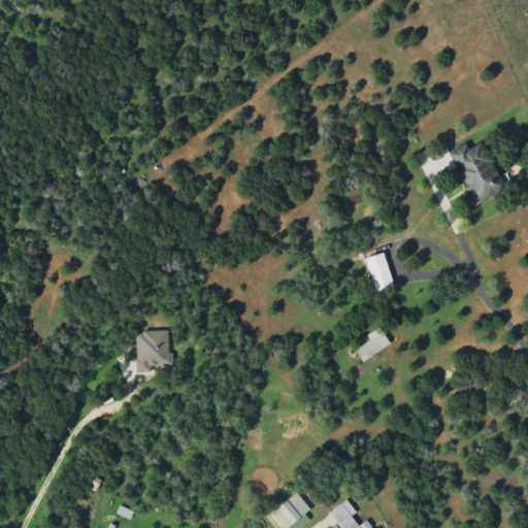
[(449,152),(456,167),(455,168),(469,196),(467,197),(472,206),(504,189),(480,142),(468,149),(466,142),(449,152)]
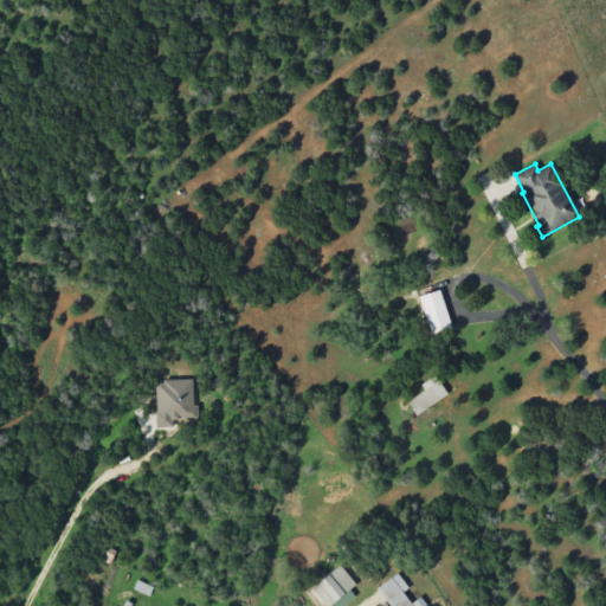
[(419,296),(431,331),(451,326),(439,289),(419,296)]
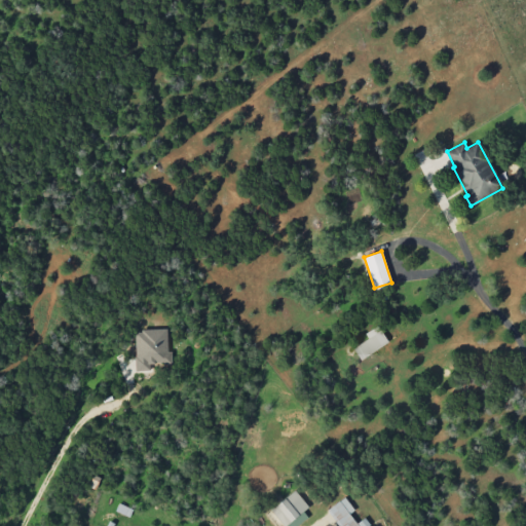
[(353,346),(360,359),(388,343),(379,325),(366,332),(369,339),(353,346)]
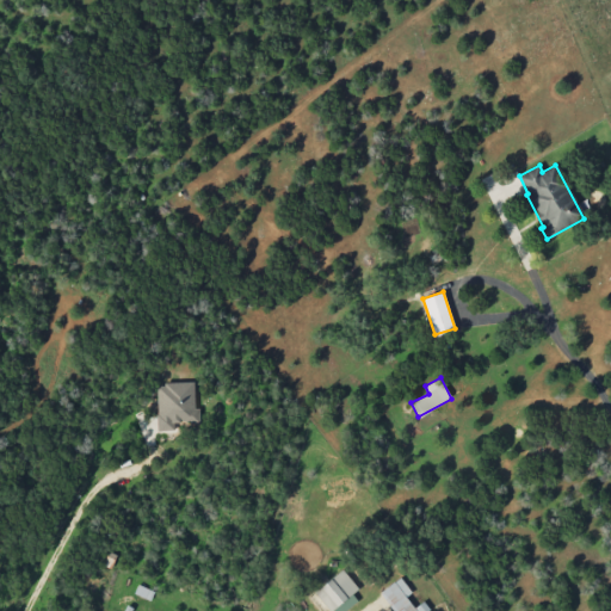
[(195,382),(156,383),(158,431),(172,430),(172,426),(201,425),(199,408),(196,408),(195,382)]
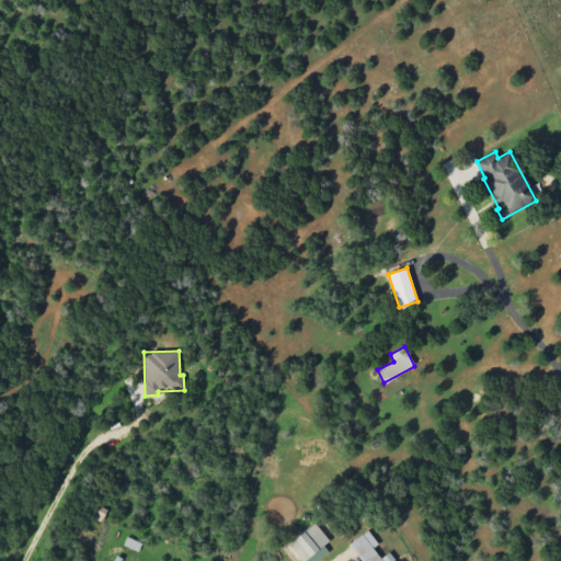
[(316,560),(332,550),(316,524),(289,540),(302,560),(316,560)]
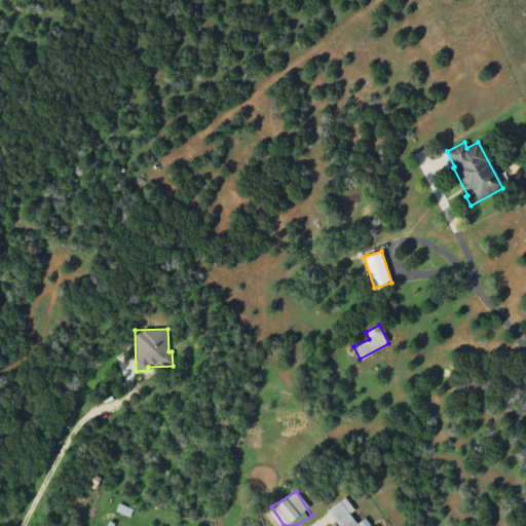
[(365,518),(357,523),(350,513),(354,510),(345,497),(328,509),(339,525),(370,525),(371,525),(365,518)]
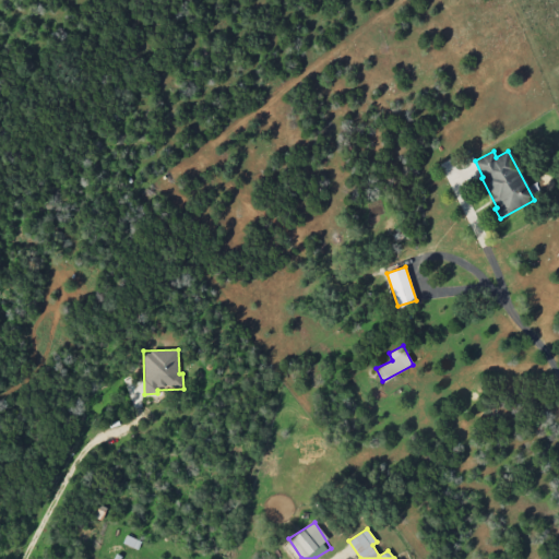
[(138,548),(141,539),(127,535),(123,543),(138,548)]
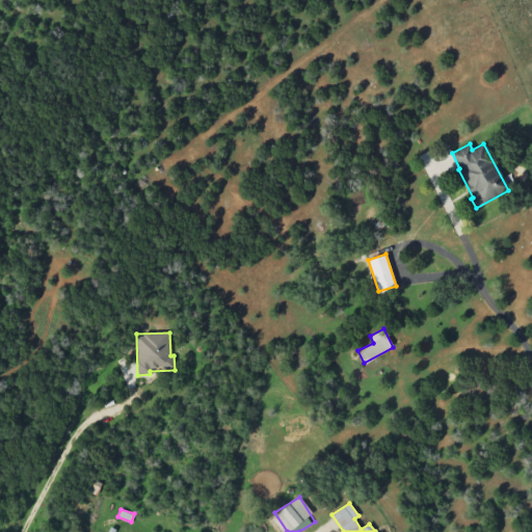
All buildings are outlined.
